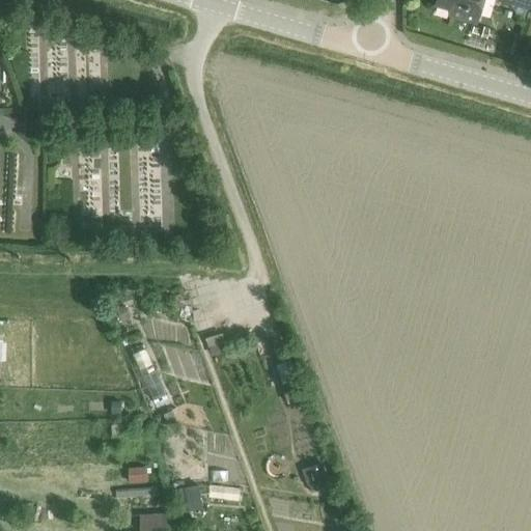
[(476,22),(482,0),(438,0),(437,5),(451,9),(450,14),(476,22)]
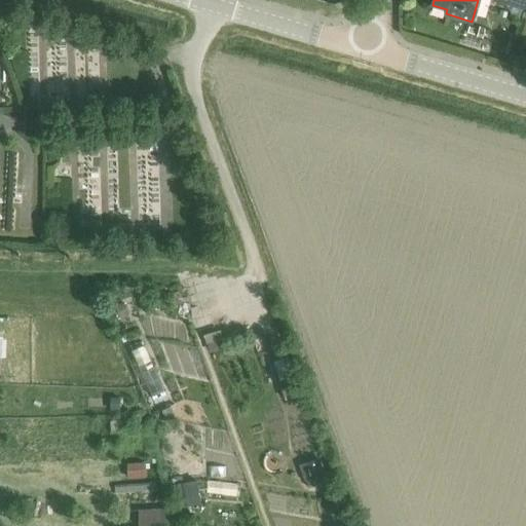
[(525,0),(495,0),(525,9),(525,5),(525,0)]
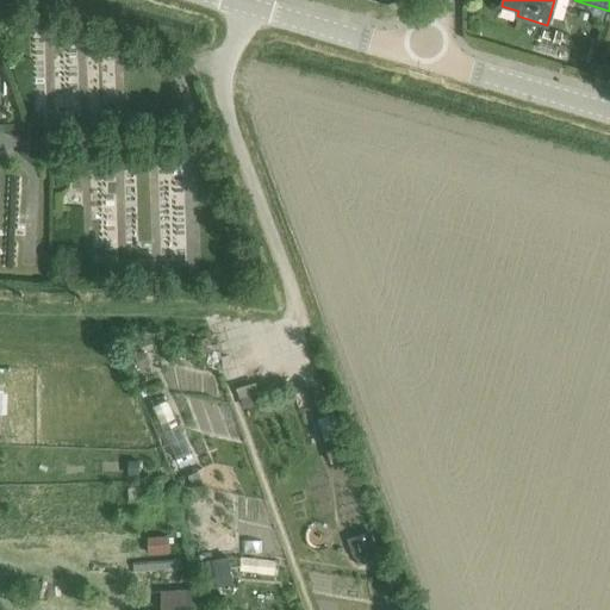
[(317,421),(324,441),(335,437),(328,417),(317,421)]
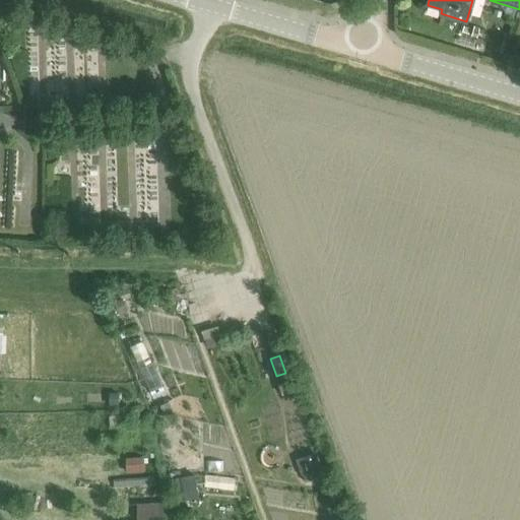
[(109,393),(109,395),(109,406),(118,406),(118,393),(109,393)]
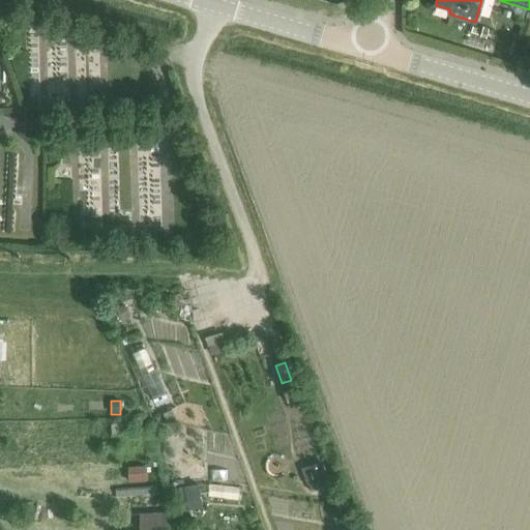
[(320,463),(307,467),(314,484),(326,480),(320,463)]
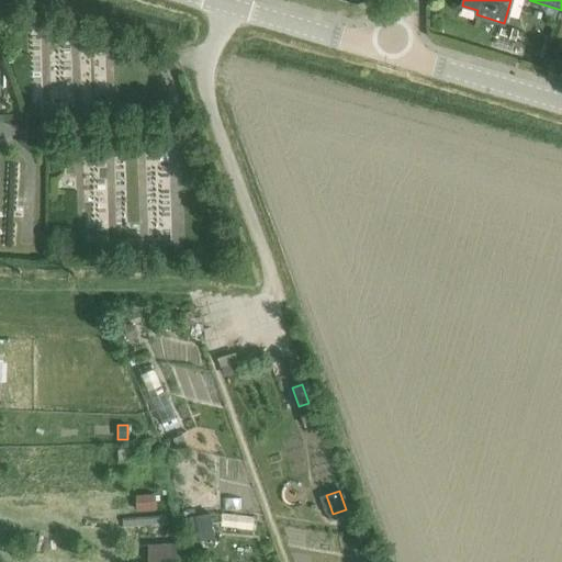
[(135,496),(127,497),(128,512),(155,510),(155,494),(135,495),(135,496)]
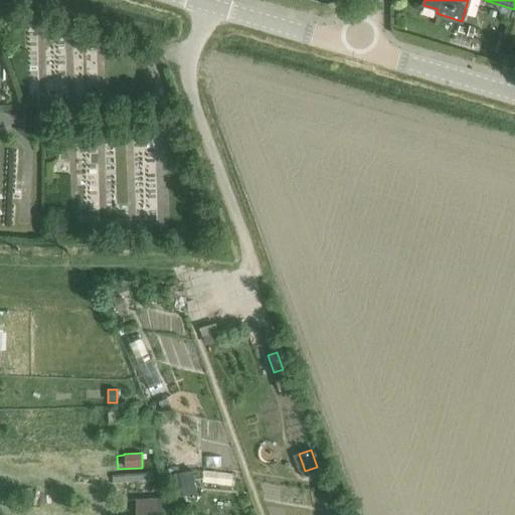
[(152,474),(112,476),(112,484),(152,481),(152,474)]
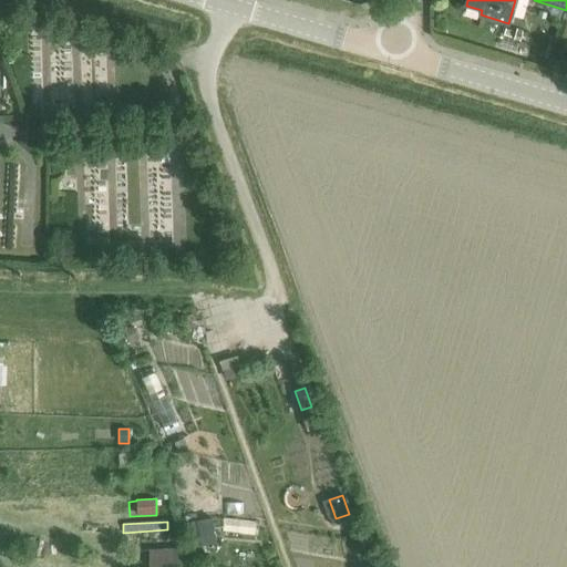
[(148,549),(148,566),(169,566),(184,566),(184,548),(148,549)]
